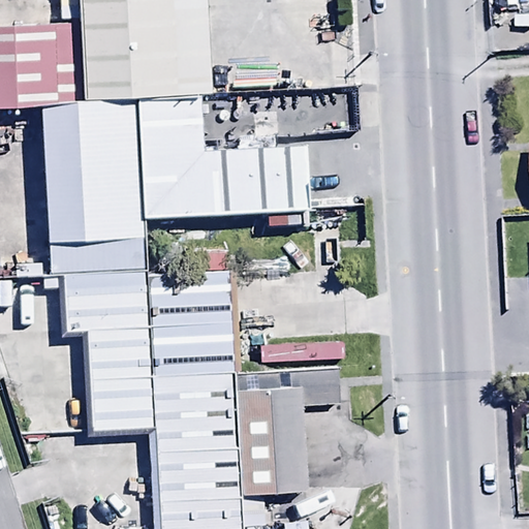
[(80,0),(82,23),(87,103),(203,95),(214,94),(208,0),(80,0)]
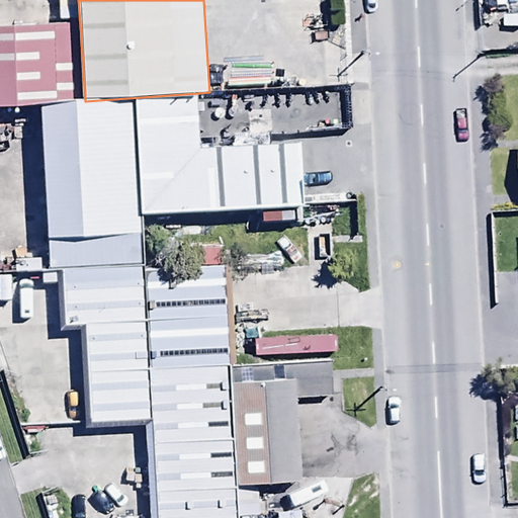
[(0,105),(41,104),(85,101),(80,22),(0,24),(0,105)]
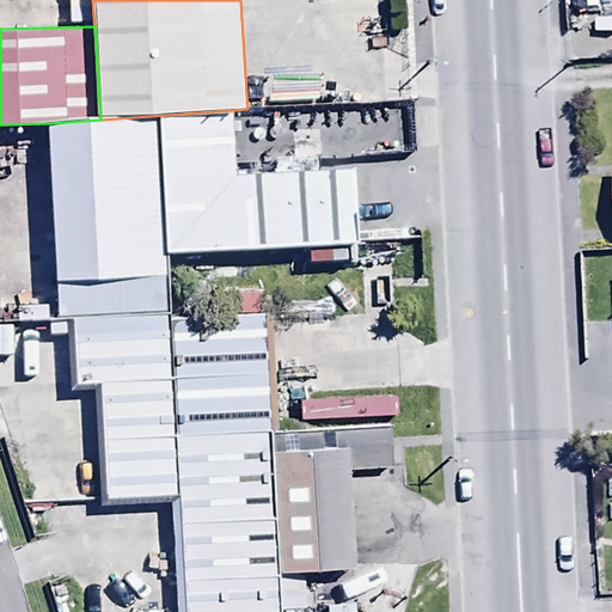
[(234,110),(101,120),(49,123),(59,318),(75,318),(172,314),(167,254),(361,243),(356,167),(239,176),(234,110)]
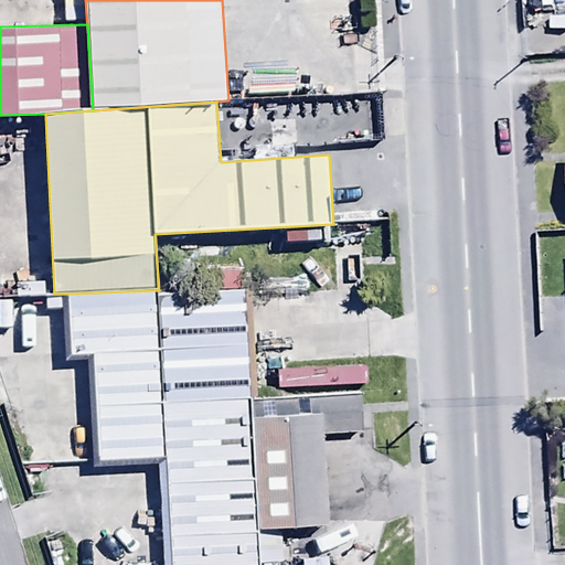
[(252,417),(244,286),(159,290),(70,294),(72,355),(92,354),(96,465),(164,460),(169,564),(259,564),(258,529),(252,417)]
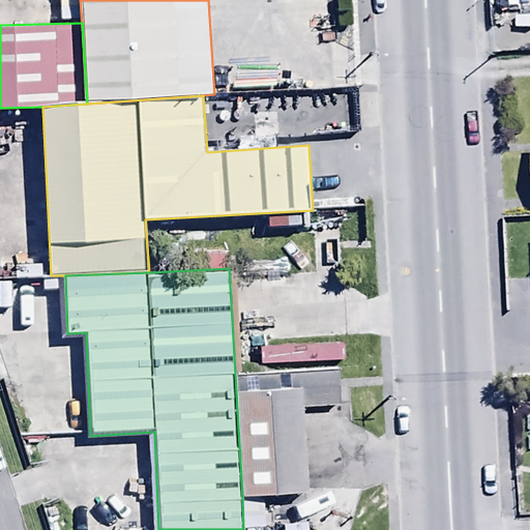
[(257,347),(259,363),(342,361),(341,340),(300,341),(300,329),(267,330),(267,347),(257,347)]
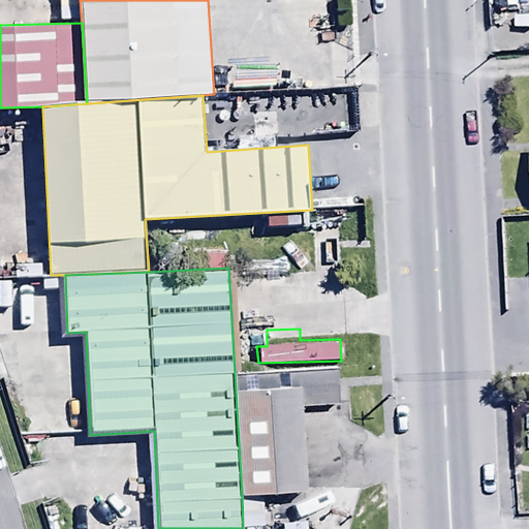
[(303,385),(236,391),(242,495),(309,493),(303,385)]
